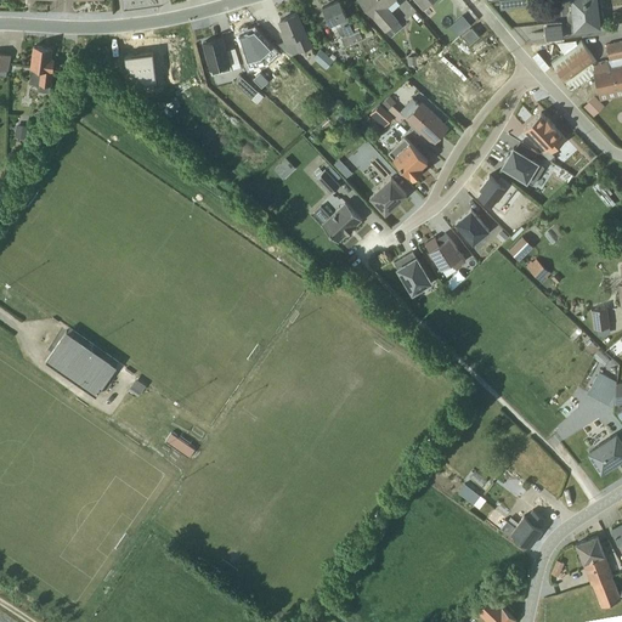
[(339,0),(322,7),(332,30),(337,29),(344,47),(362,39),(356,23),(350,24),(339,0)]
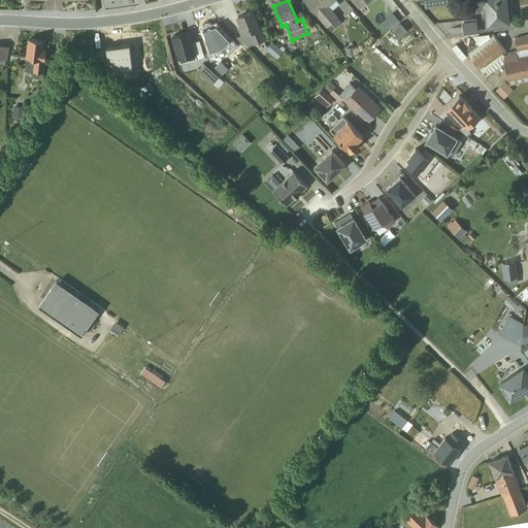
[(336,0),(303,0),(331,31),(341,23),(337,18),(338,18),(329,6),(336,0)]
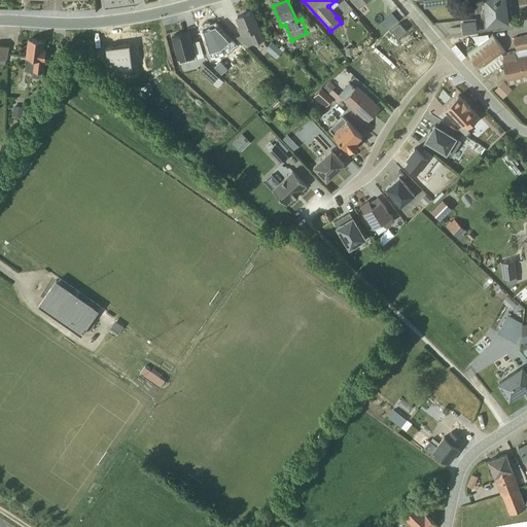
[(508,0),(483,0),(484,10),(483,11),(481,13),(481,16),(483,19),(485,19),(486,26),(512,23),(508,0)]
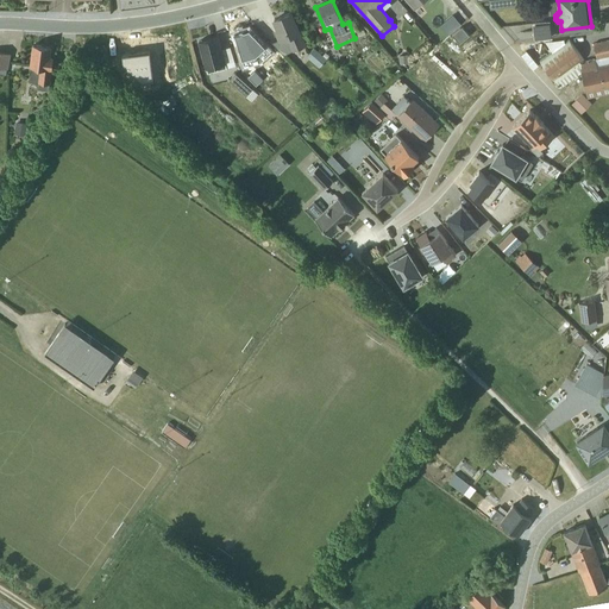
[(271,44),(283,55),(305,46),(290,13),(274,20),(277,29),(275,30),(280,39),(271,44)]
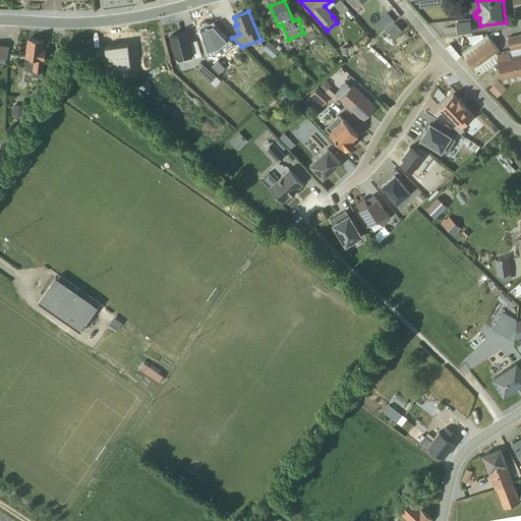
[(455,19),(457,35),(471,34),(470,17),(455,19)]
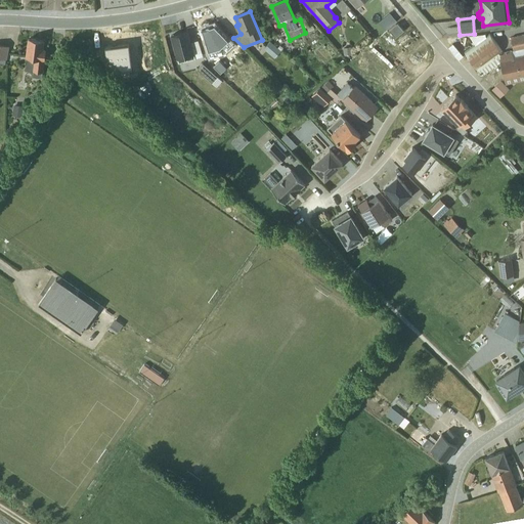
[(406,32),(401,25),(393,32),(398,39),(406,32)]
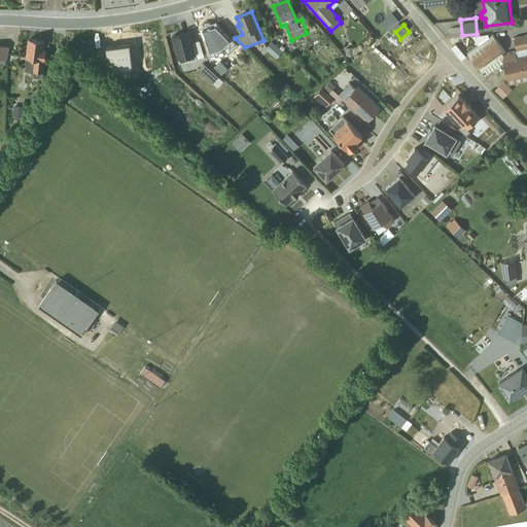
[(203,28),(202,28),(211,58),(224,54),(233,45),(215,26),(210,27),(209,26),(206,27),(207,28),(204,29),(203,28)]
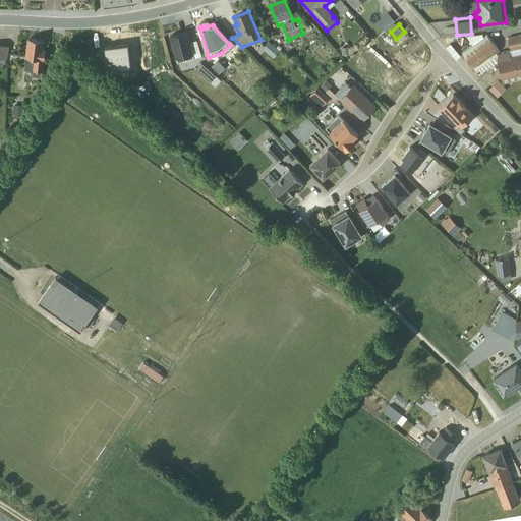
[(170,36),(177,63),(193,58),(192,55),(199,53),(196,41),(189,43),(186,31),(170,36)]
